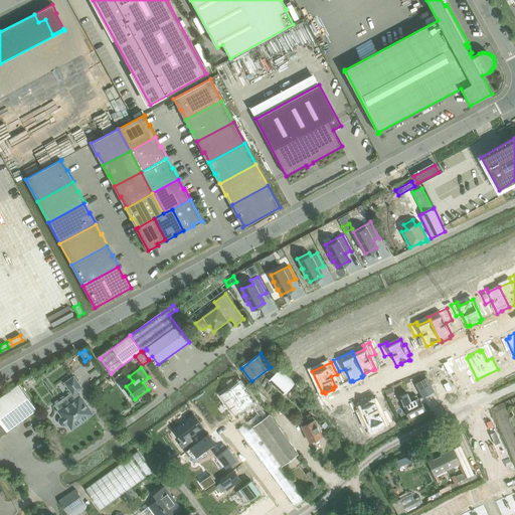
[(284,395),(296,383),(281,368),(269,380),(284,395)]
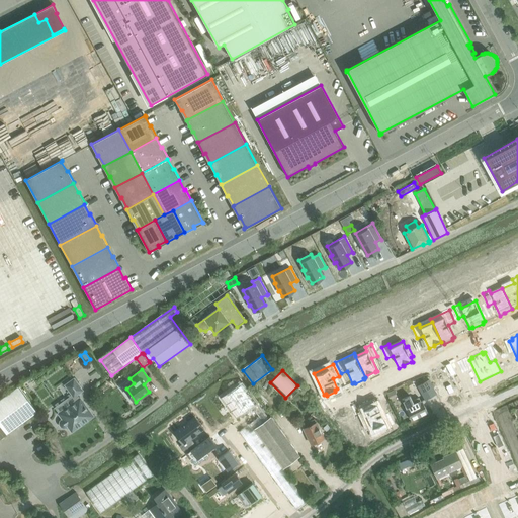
[(66,385),(74,397),(77,395),(83,391),(75,379),(66,385)]
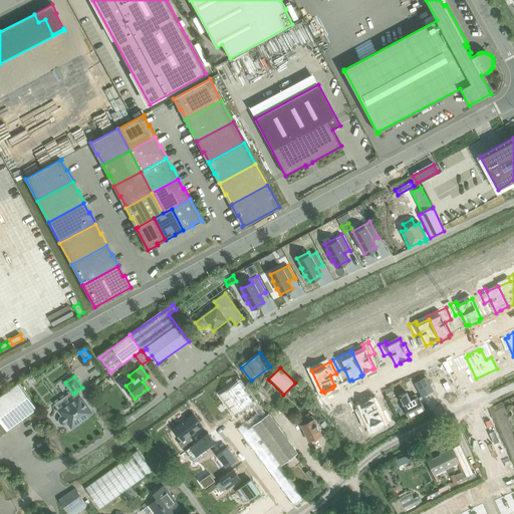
[(426,376),(414,382),(422,397),(434,391),(426,376)]
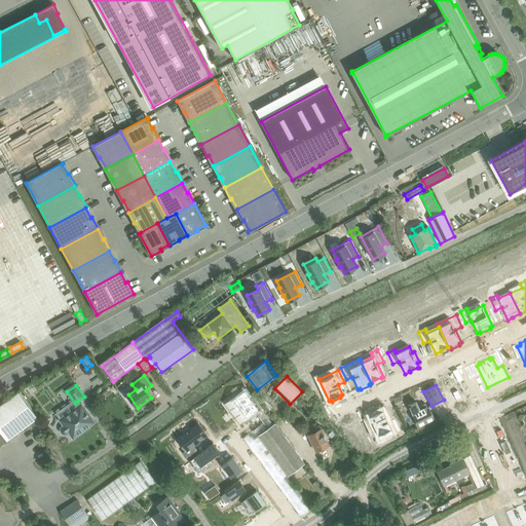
[(246,387),(224,404),(239,424),(256,413),(267,428),(273,424),(262,409),(246,387)]
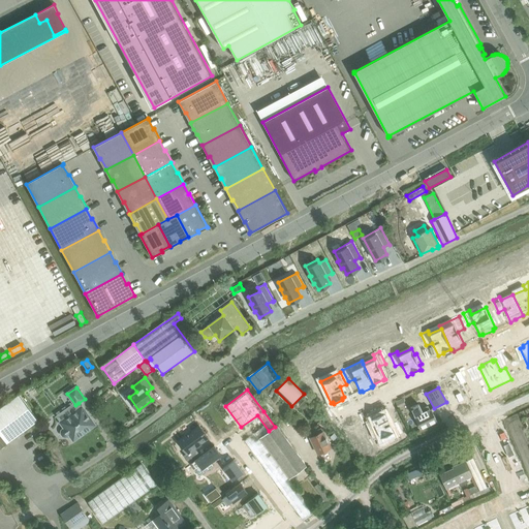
[(19,395),(0,407),(0,448),(38,421),(19,395)]
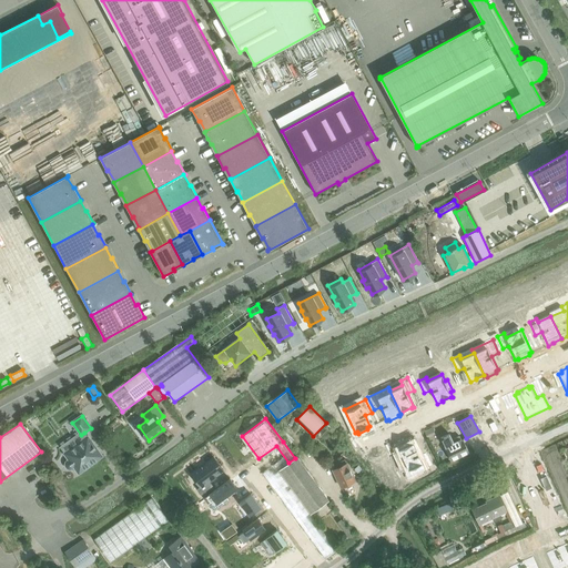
[(88,438),(84,433),(81,435),(82,435),(85,439),(66,454),(70,459),(68,460),(67,462),(66,465),(67,466),(68,468),(70,469),(72,469),(73,468),(75,467),(80,473),(102,457),(88,438)]
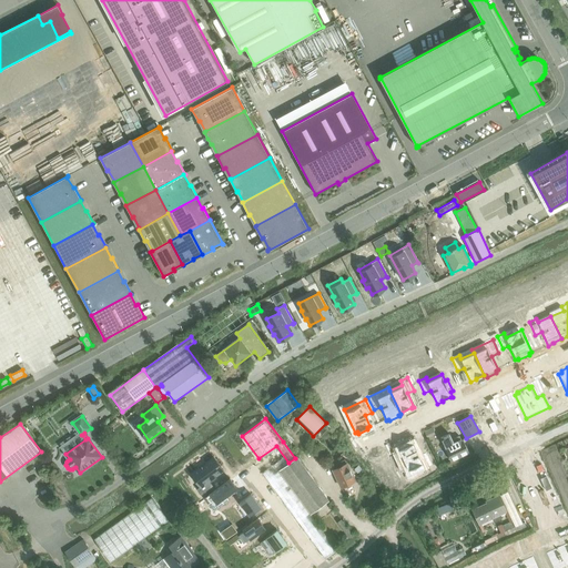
[(449,435),(440,439),(446,449),(445,450),(450,462),(469,453),(464,440),(463,440),(460,436),(452,440),(449,435)]
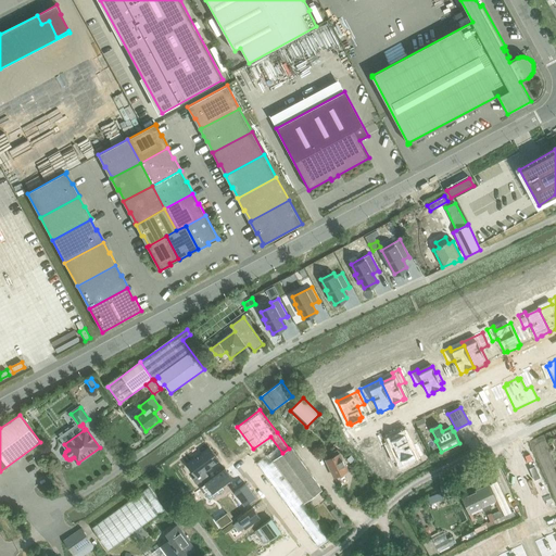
[(392,444),(390,445),(394,455),(396,454),(402,464),(422,454),(416,441),(409,444),(404,433),(402,434),(401,432),(392,437),(392,439),(390,440),(392,444)]
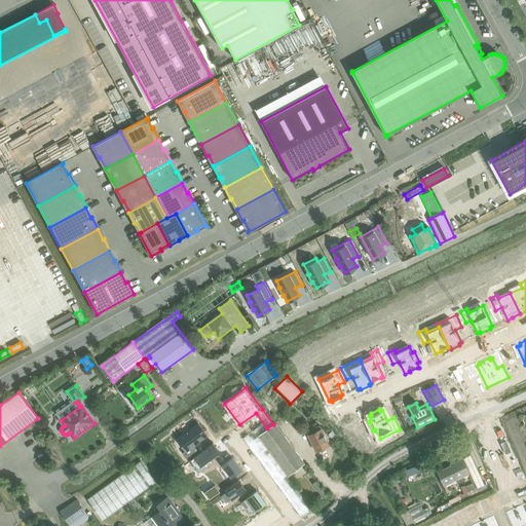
[(199,424),(178,440),(186,452),(184,454),(188,459),(198,451),(195,446),(208,437),(199,424)]
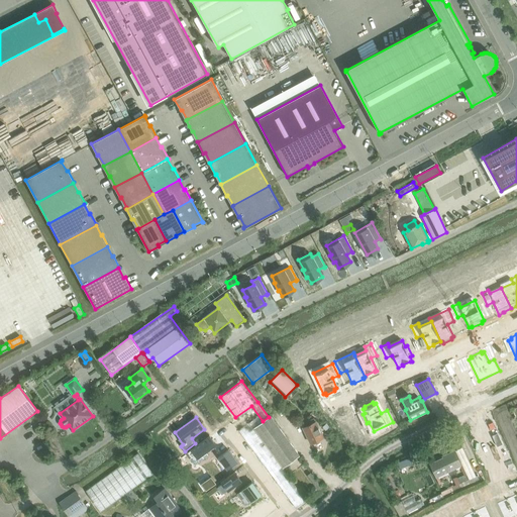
[(254,429),(274,455),(284,469),(300,456),(271,417),(254,429)]
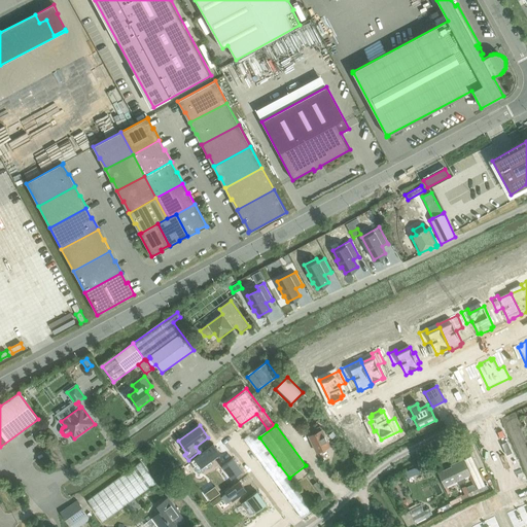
[(315,433),(309,436),(317,454),(320,452),(321,453),(323,452),(323,450),(329,448),(320,427),(313,430),(315,433)]
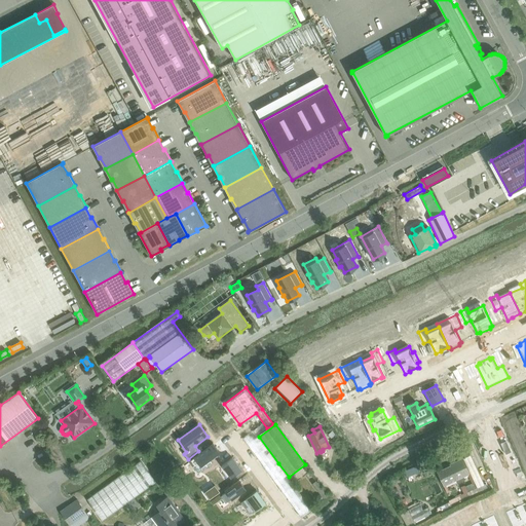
[(257,436),(248,443),(302,518),(312,511),(257,436)]
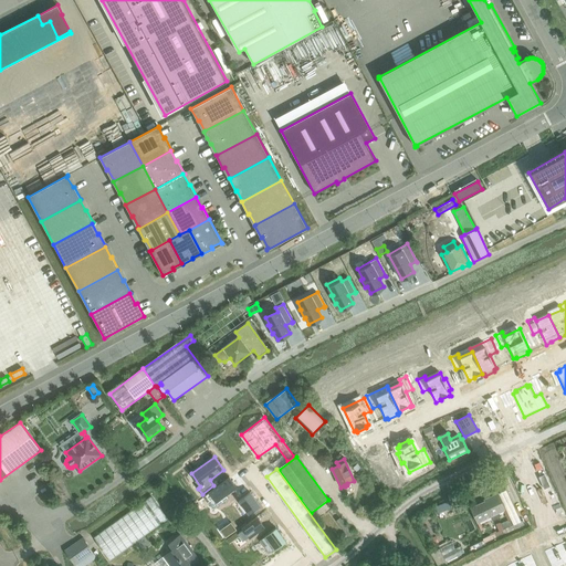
[(229,477),(203,495),(213,509),(229,498),(227,495),(237,488),(229,477)]
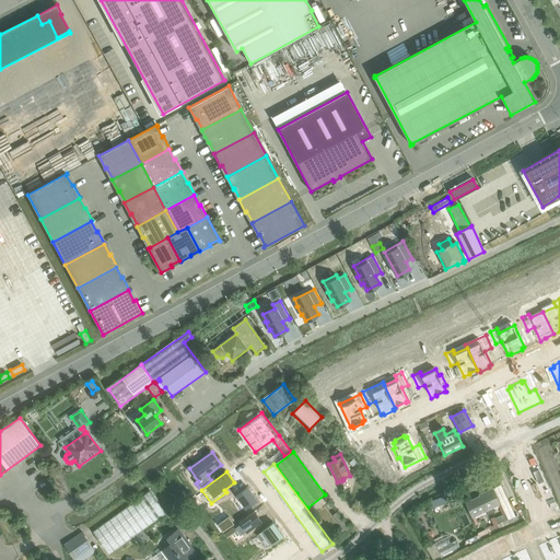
[(247,487),(236,494),(246,509),(257,500),(247,487)]
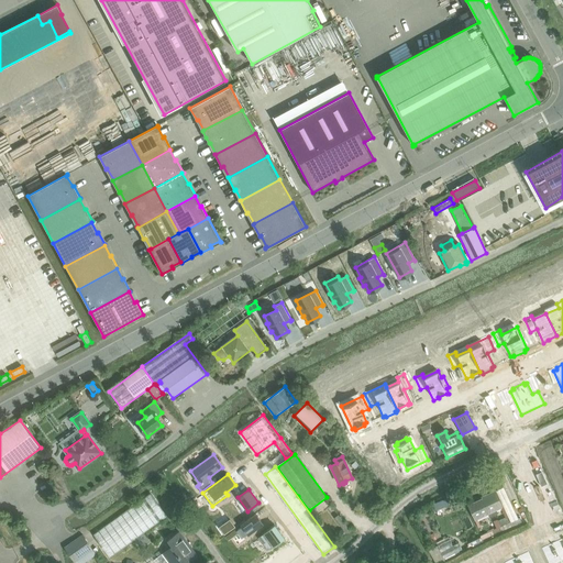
[(495,510),(503,507),(495,492),(485,496),(485,498),(468,506),(475,520),(488,514),(490,518),(497,515),(495,510)]
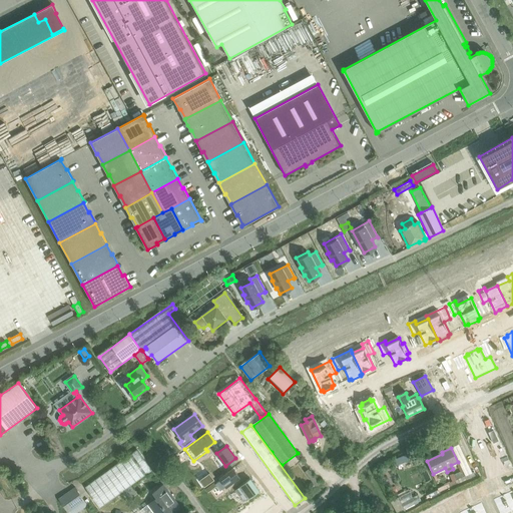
[(159,460),(149,467),(137,450),(85,488),(100,509),(152,471),(157,477),(166,470),(159,460)]
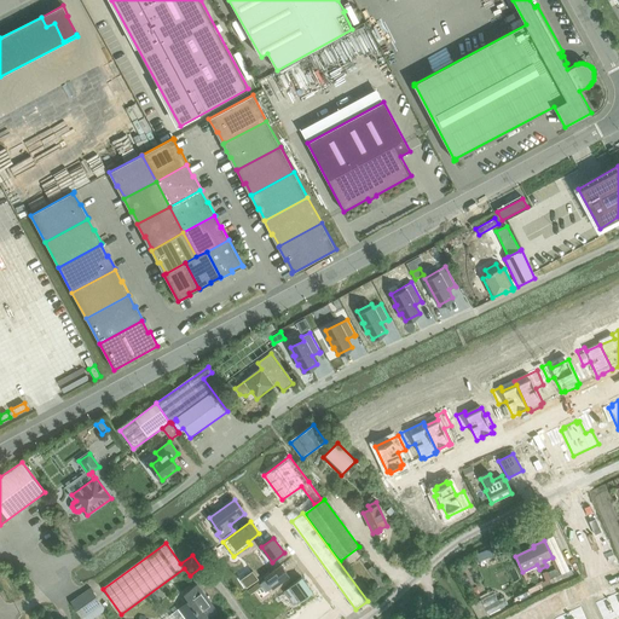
[(496,545),(476,554),(479,561),(499,553),(496,545)]
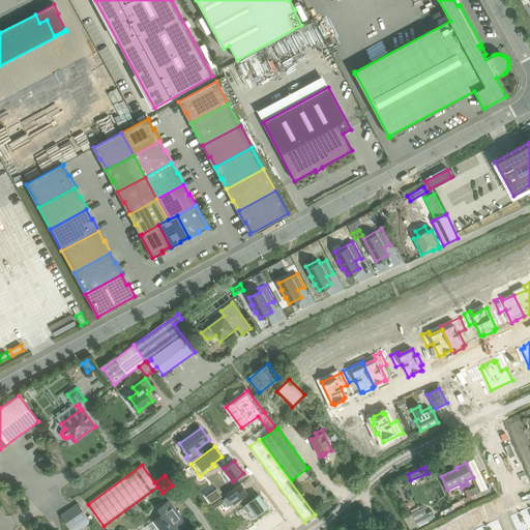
[(227,495),(223,498),(229,506),(233,503),(247,493),(240,483),(227,494),(227,495)]
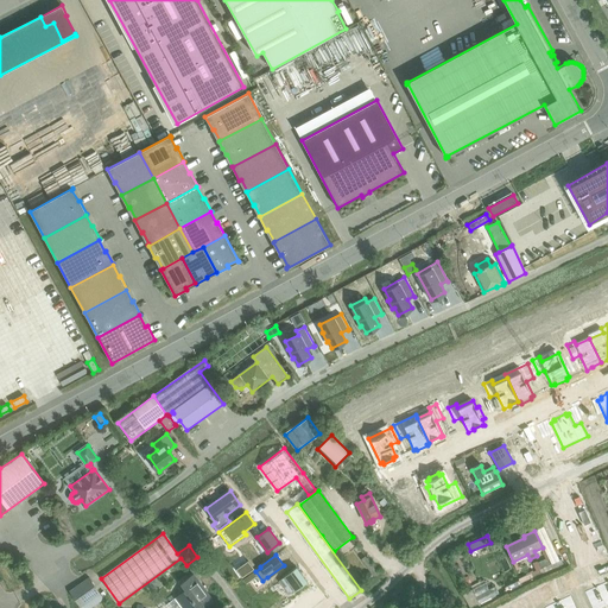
[(378,574),(365,556),(361,559),(374,576),(378,574)]
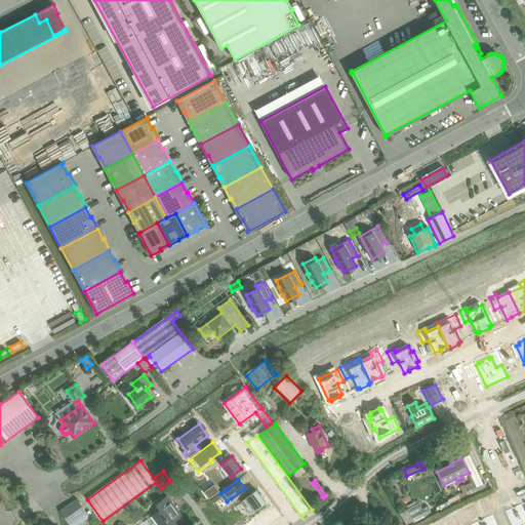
[(440,506),(439,506),(441,511),(442,510),(482,491),(488,488),(485,483),(475,488),(473,482),(465,486),(467,491),(448,499),(448,501),(440,506)]
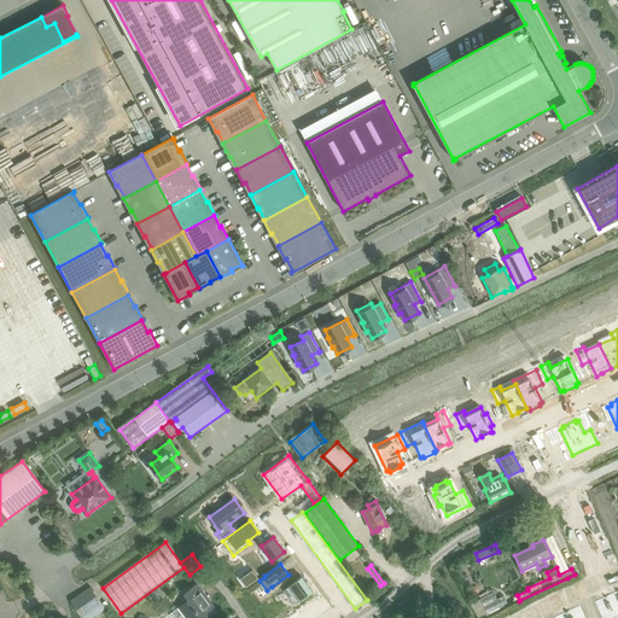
[(252,570),(240,578),(246,587),(258,577),(252,570)]
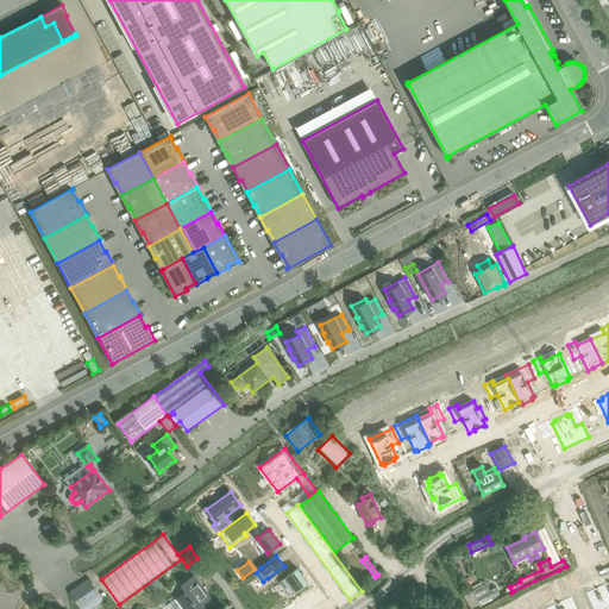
[(286,578),(278,582),(289,596),(295,591),(308,583),(296,567),(284,577),(286,578)]
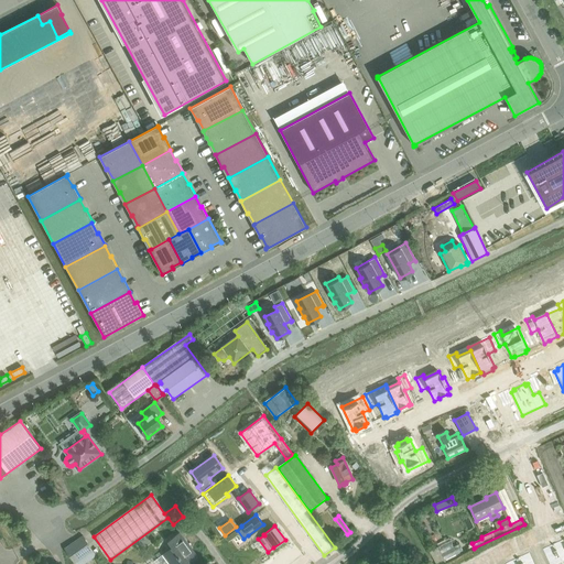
[(180,532),(167,541),(172,548),(158,559),(161,563),(169,563),(170,563),(190,563),(198,557),(180,532)]
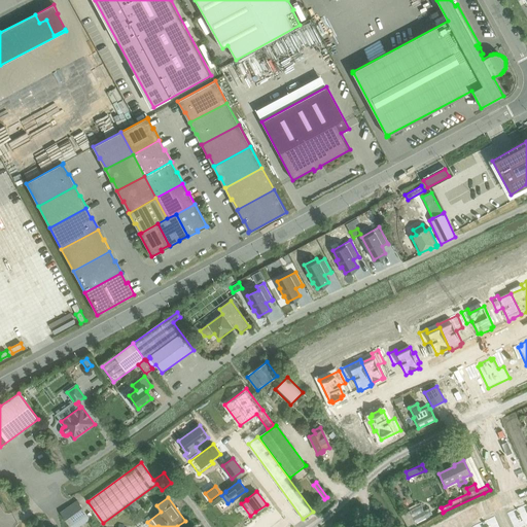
[(398,503),(400,508),(409,505),(406,499),(398,503)]
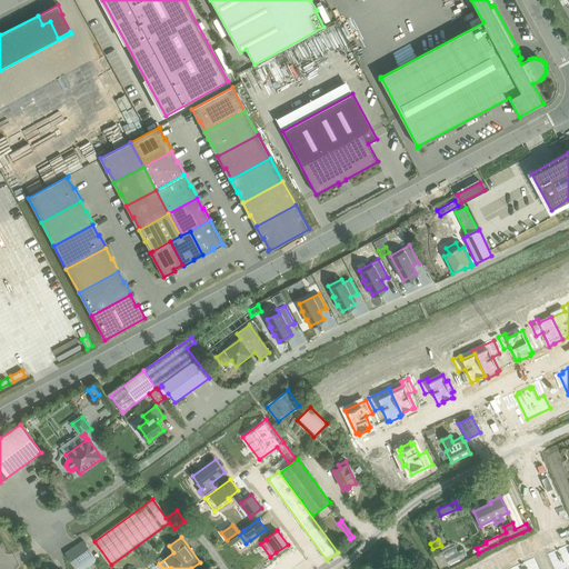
[(65,553),(75,568),(95,556),(85,540),(65,553)]
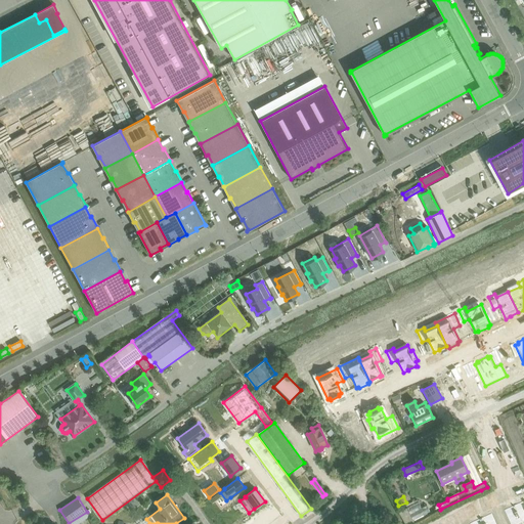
[(523,523),(523,499),(514,506),(522,523),(523,523)]
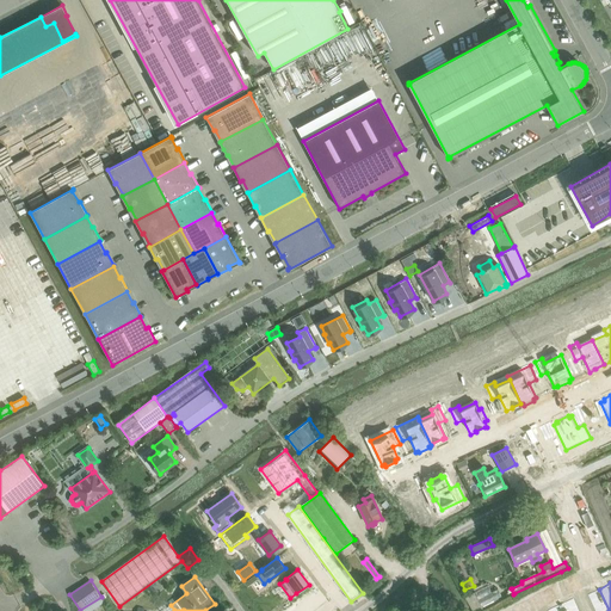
[(491,592),(487,586),(466,596),(473,610),(477,610),(499,602),(497,598),(500,596),(498,590),(491,592)]
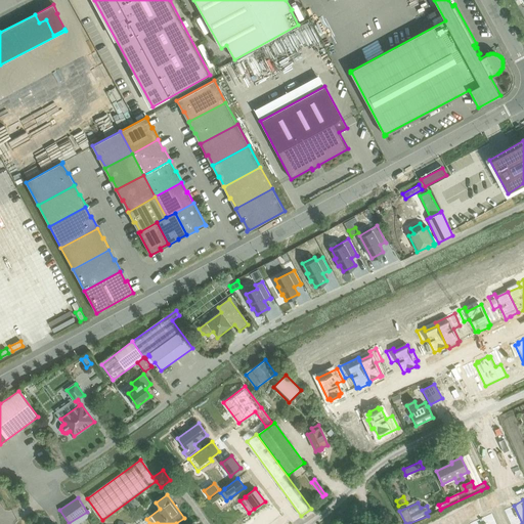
[(225,505),(218,510),(221,514),(228,508),(225,505)]
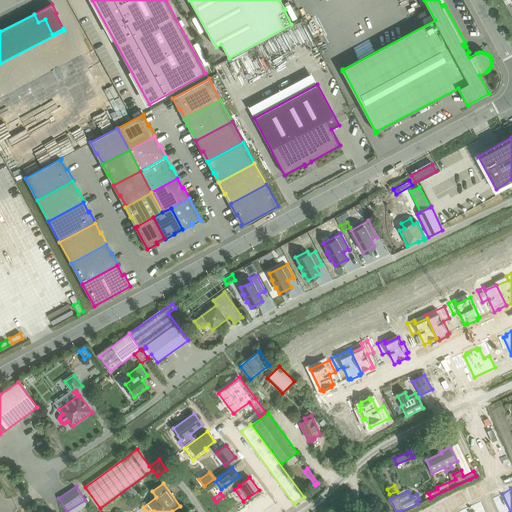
[(510,511),(502,494),(492,498),(497,511),(510,511)]
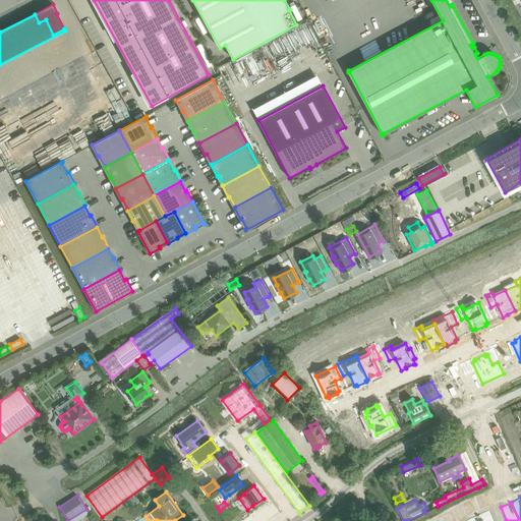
[(269,520),(275,517),(266,505),(243,520),(269,520)]
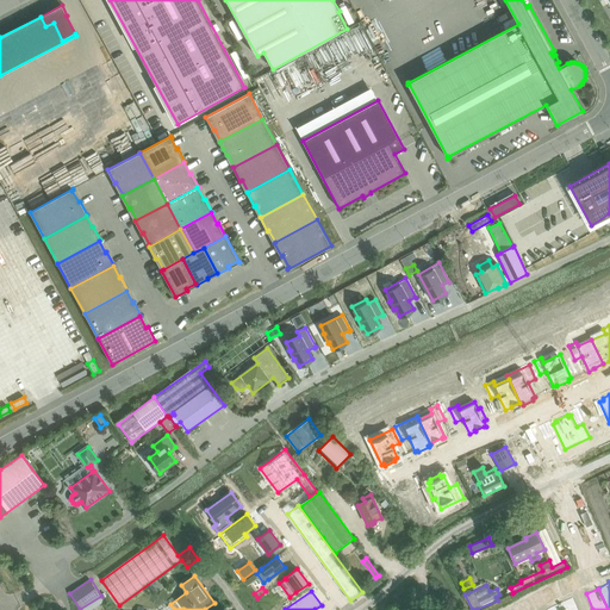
[(89,609),(105,601),(101,596),(80,609),(89,609)]
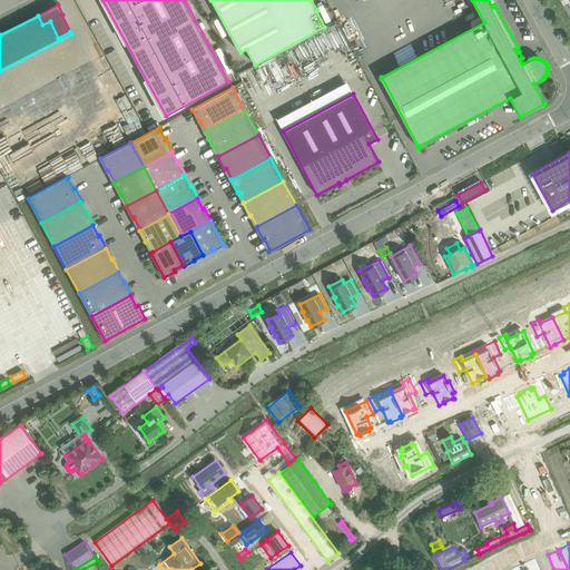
[(539,569),(534,558),(522,563),(524,569),(539,569)]
